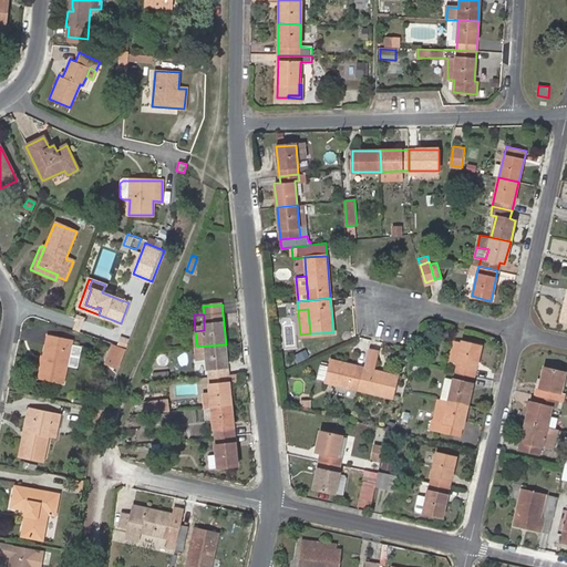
[(71,341),(47,337),(39,378),(63,383),(71,341)]
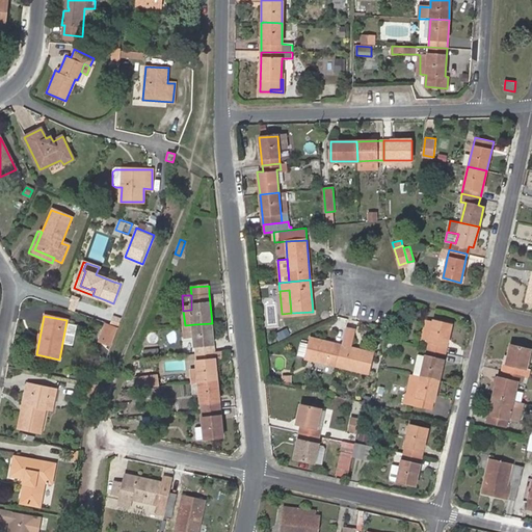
[(110,323),(116,325),(118,319),(112,317),(110,323)]
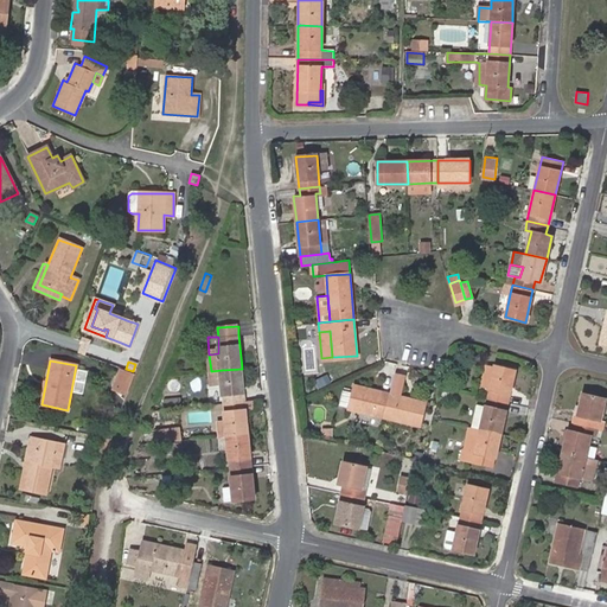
[(489,387),(493,366),(486,364),(481,385),(489,387)]
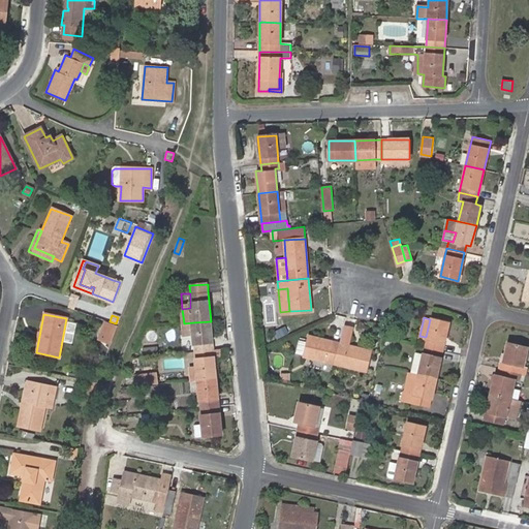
[(424,345),(442,350),(449,321),(431,317),(430,319),(426,337),(424,345)]
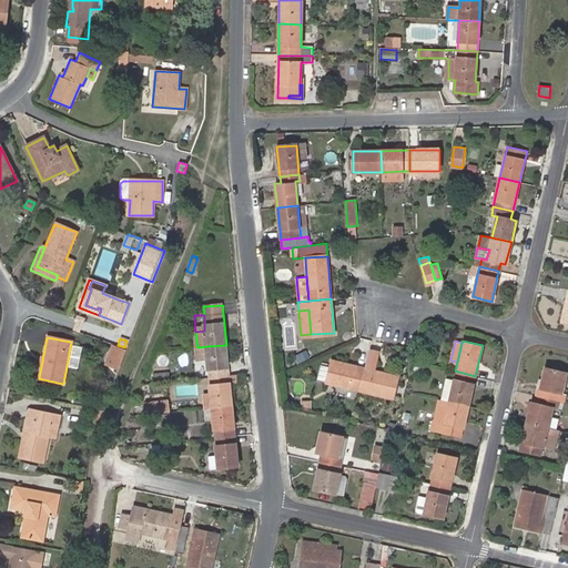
[(118,367),(125,348),(124,347),(118,345),(114,344),(107,363),(118,367)]
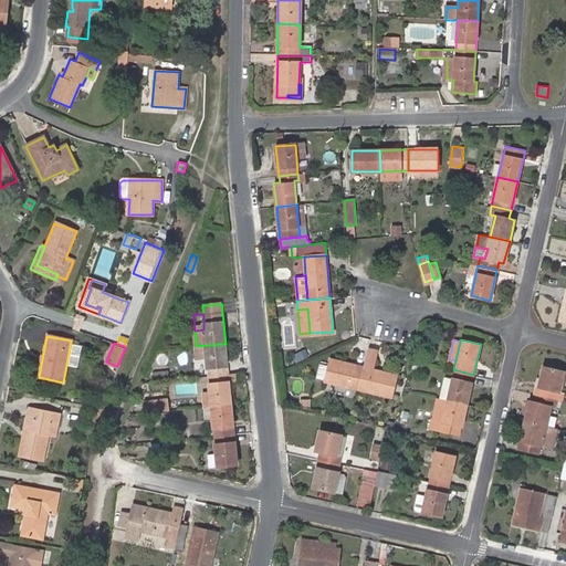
[(229,373),(226,344),(207,345),(209,375),(229,373)]
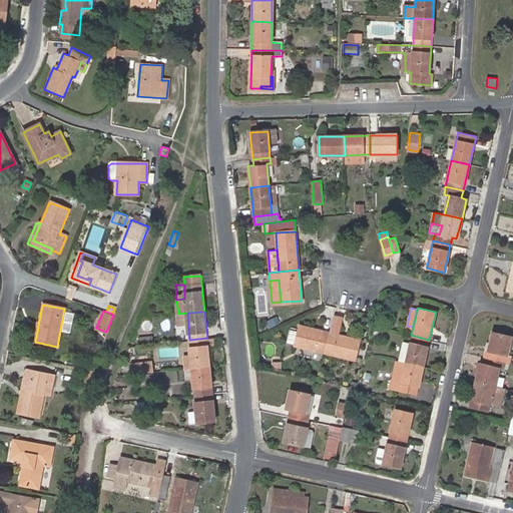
[(333,315),(325,347),(332,349),(331,353),(354,359),(359,340),(336,334),(341,317),(333,315)]
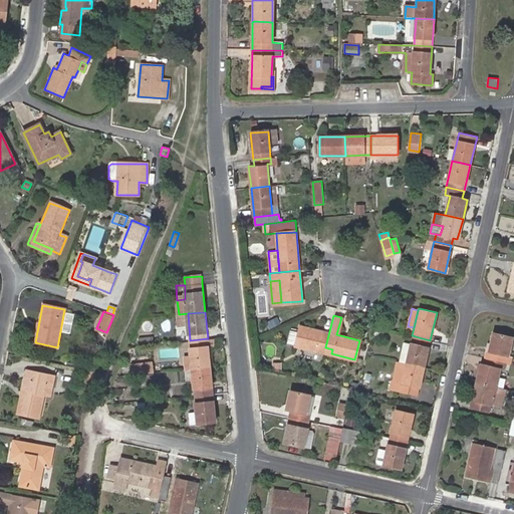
[(325,347),(329,332),(299,324),(293,344),(324,352),(325,347)]
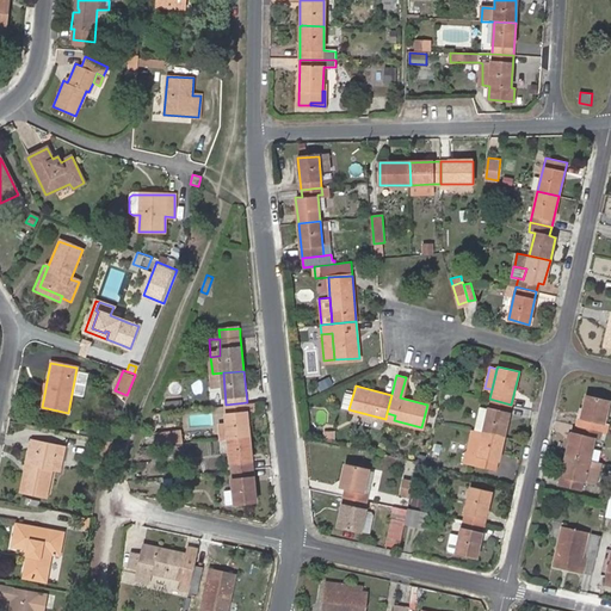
[(586,394),(579,425),(602,431),(604,421),(609,400),(594,396),(586,394)]
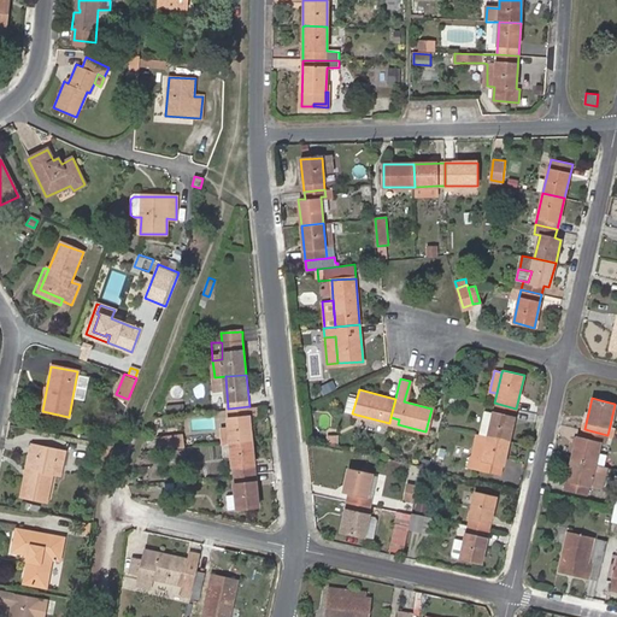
[(487,435),(509,439),(516,409),(494,403),(492,415),(487,435)]
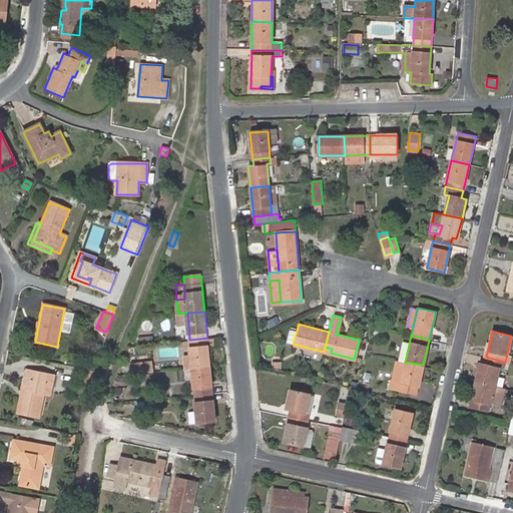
[(207,338),(189,340),(190,355),(191,359),(192,368),(210,366),(207,338)]
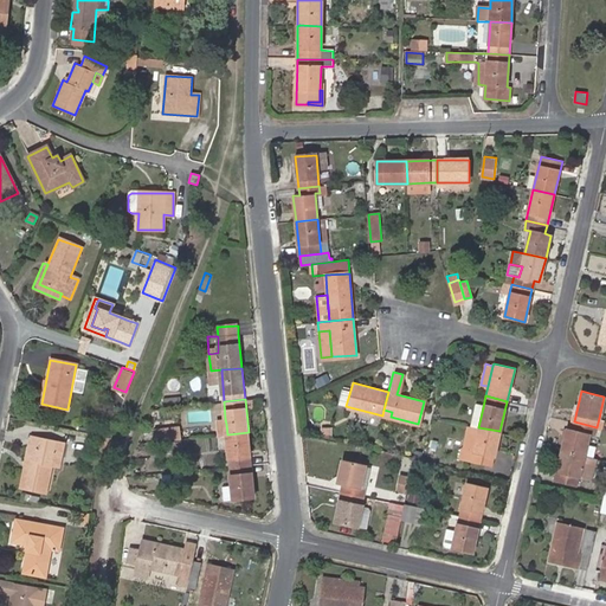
[(483,407),(475,405),(470,425),(478,427),(483,407)]
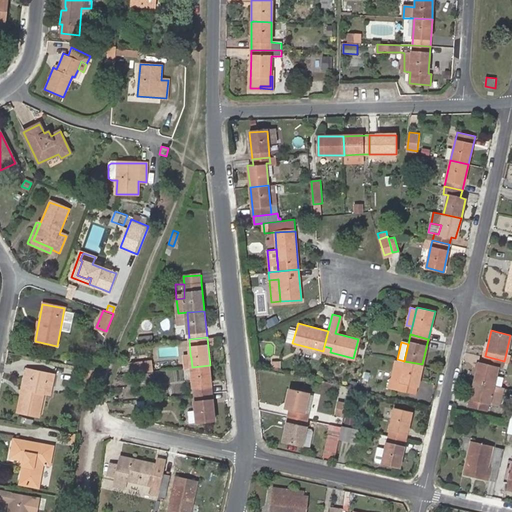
[(191,358),(190,354),(180,355),(181,367),(191,367),(191,358)]
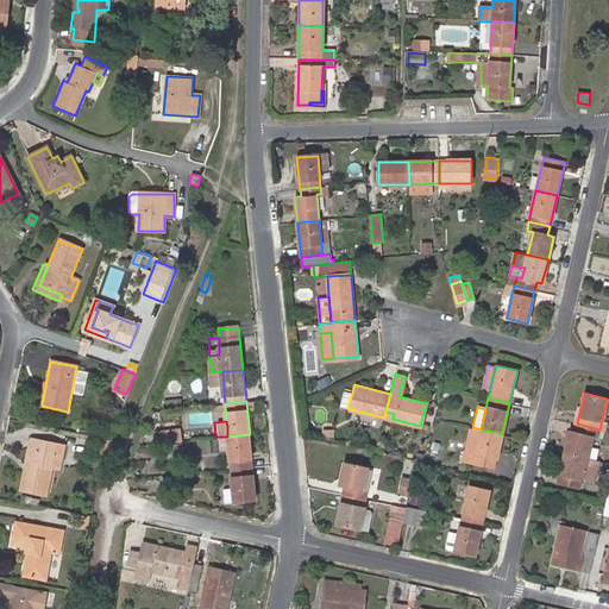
[(600,429),(577,424),(575,433),(570,432),(564,452),(586,458),(589,445),(591,437),(597,438),(600,429)]
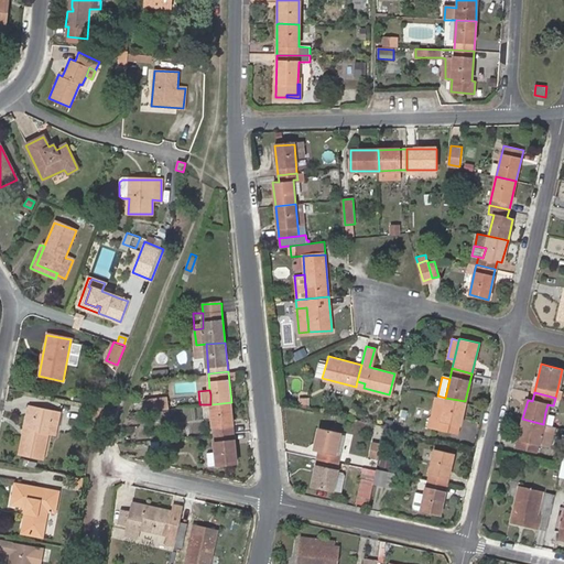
[(169,396),(144,398),(145,409),(170,408),(169,396)]
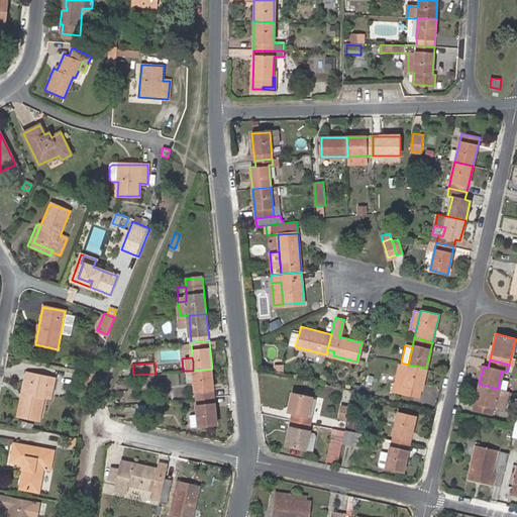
[(401,363),(399,363),(395,383),(403,385),(408,365),(401,363)]
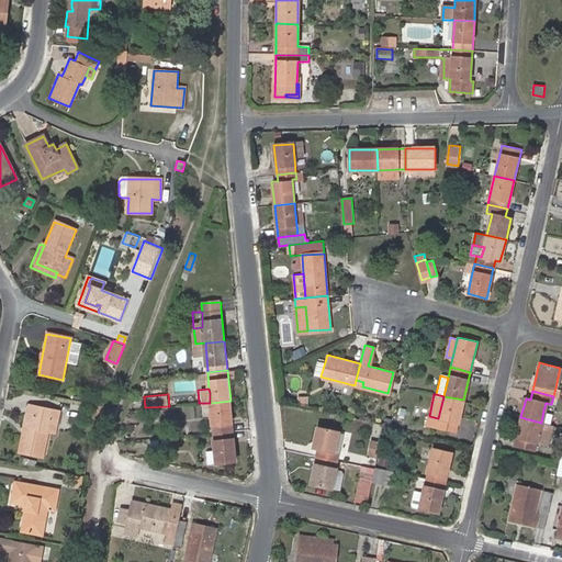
[(456,431),(463,400),(444,396),(438,418),(429,416),(427,424),(456,431)]
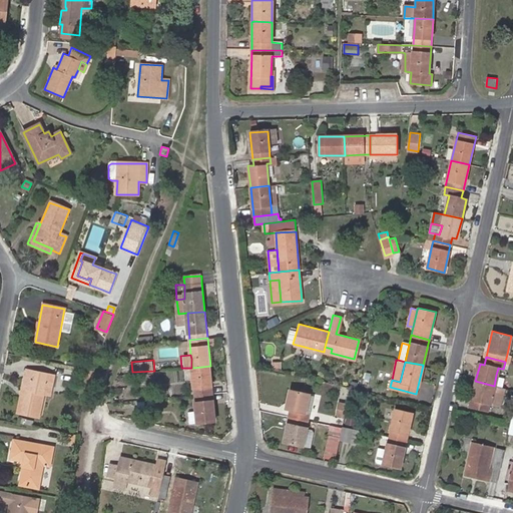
[(193,380),(194,394),(212,393),(210,366),(192,368),(193,380)]
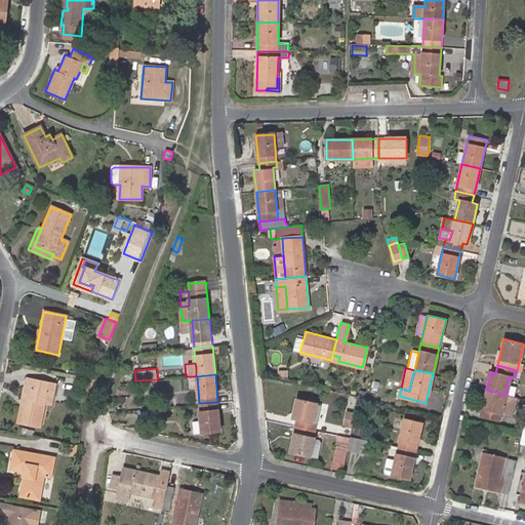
[(190,390),(198,389),(197,376),(196,376),(189,377),(190,390)]
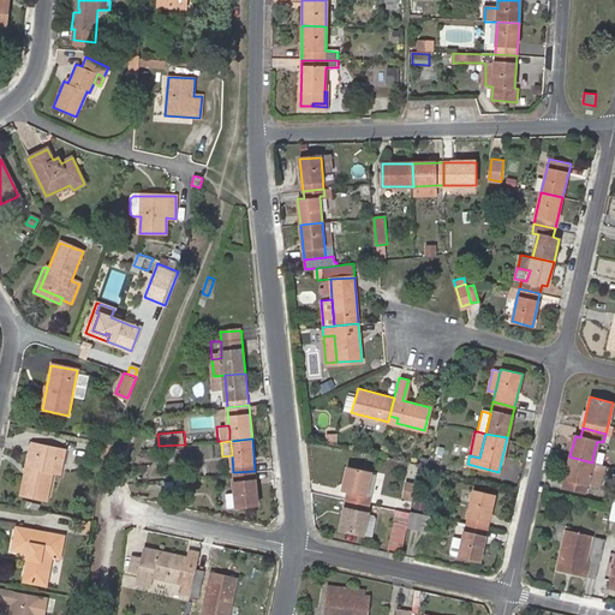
[(31,443),(29,453),(39,454),(40,446),(31,443)]
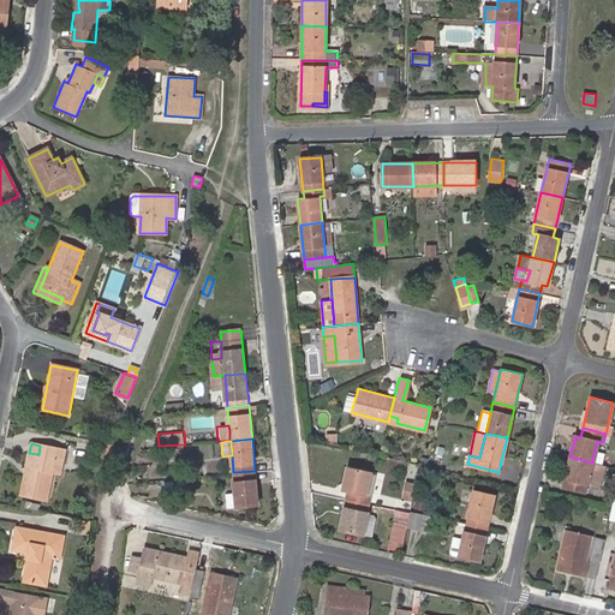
[(39,454),(29,453),(27,467),(33,469),(31,476),(28,476),(23,495),(45,500),(51,472),(54,459),(61,460),(64,451),(40,446),(39,454)]
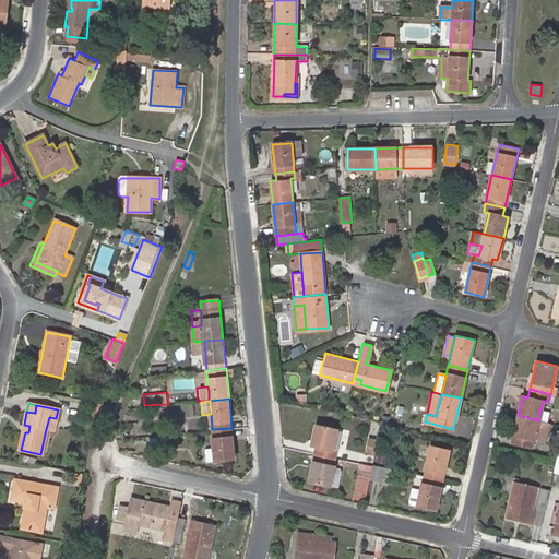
[(548,411),(540,408),(538,420),(545,423),(548,411)]
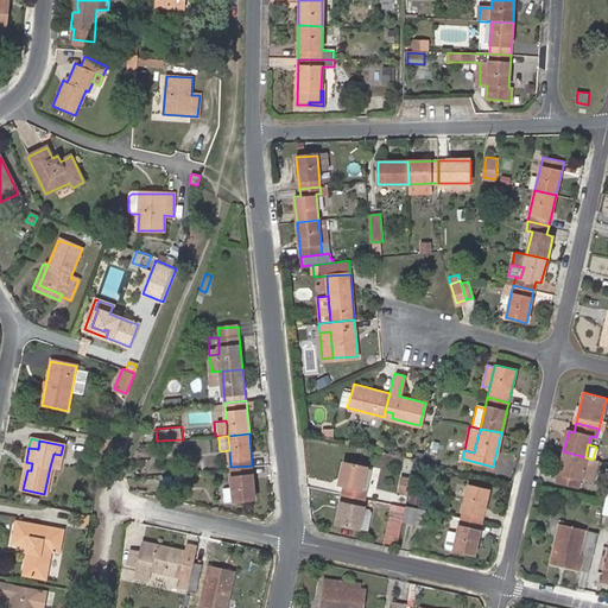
[(586,457),(563,451),(556,482),(577,488),(580,479),(586,457)]
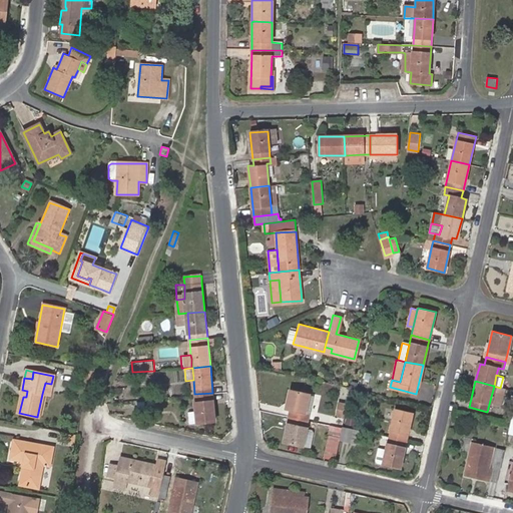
[(49,395),(51,384),(45,383),(42,394),(49,395)]
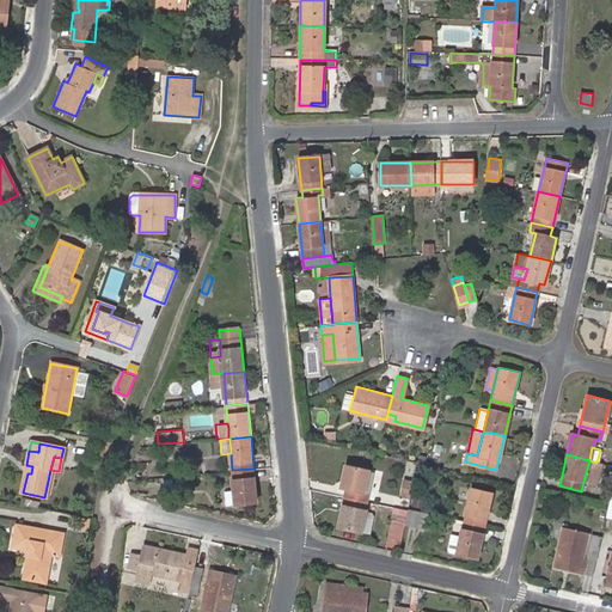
[(589,460),(583,482),(595,484),(600,463),(597,463),(589,460)]
